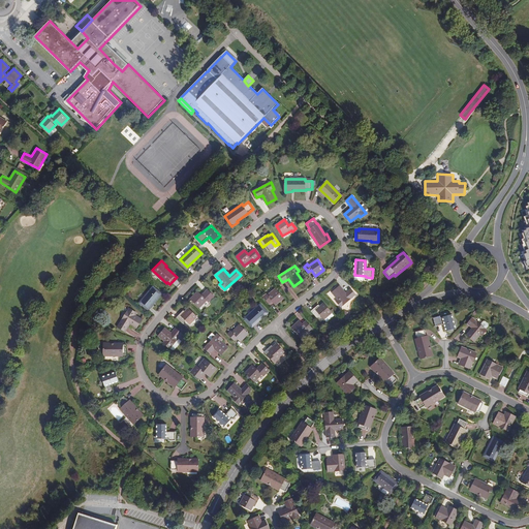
[(345,292),(339,285),(332,291),(337,299),(335,301),(340,306),(354,293),(349,288),(345,292)]
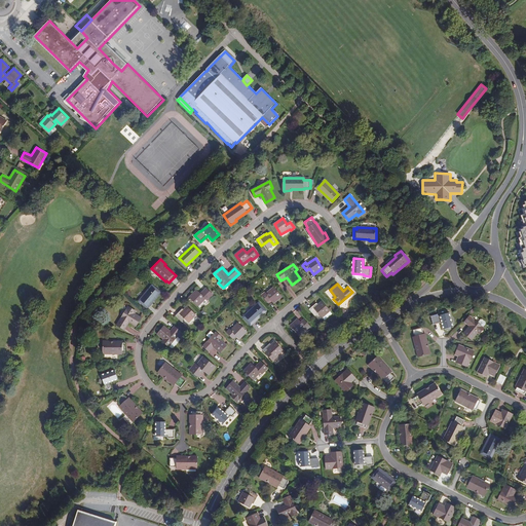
[(160,291),(153,285),(140,300),(148,306),(160,291)]
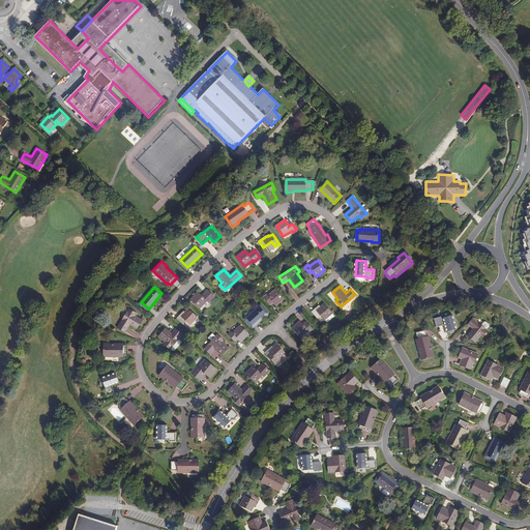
[(284,298),(276,289),(268,295),(267,294),(264,296),(268,302),(271,300),(275,305),(284,298)]
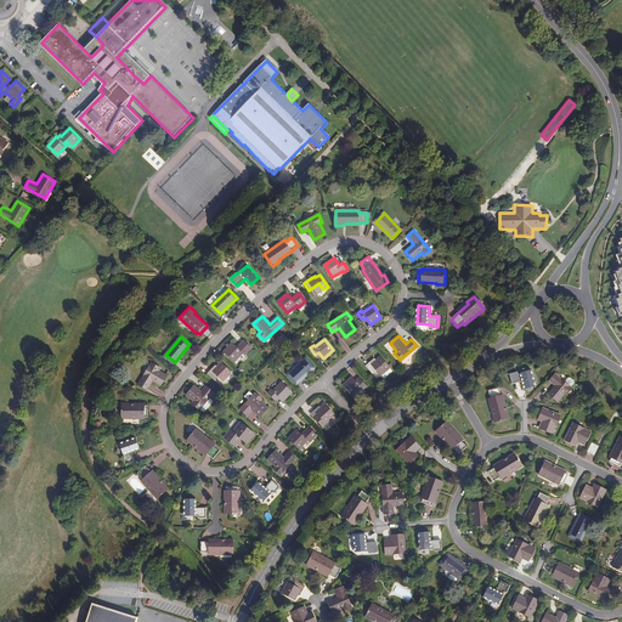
[(252,348),(244,340),(237,348),(232,343),(224,351),(235,362),(243,354),(246,355),(252,348)]
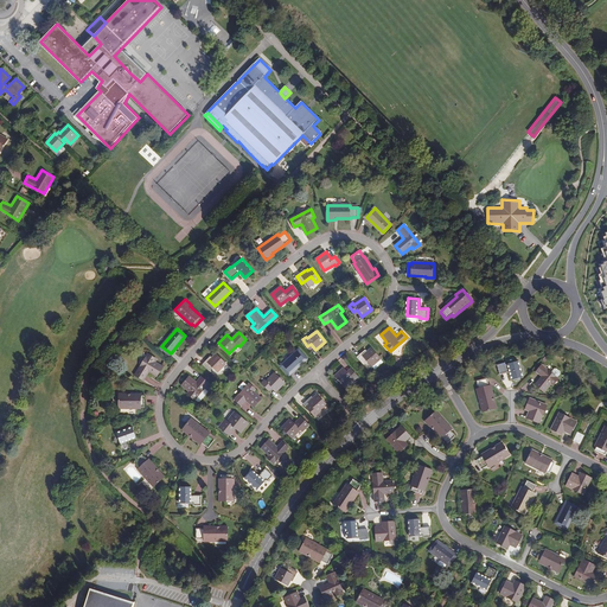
[(371,366),(379,358),(381,358),(371,347),(362,355),(360,355),(357,357),(368,369),(371,366)]
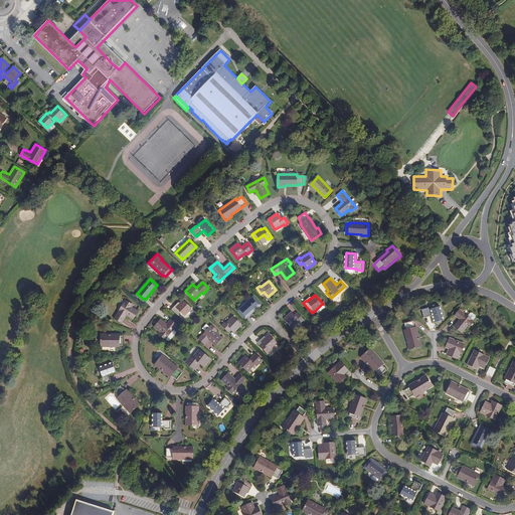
[(260,304),(252,297),(239,309),(245,317),(260,304)]
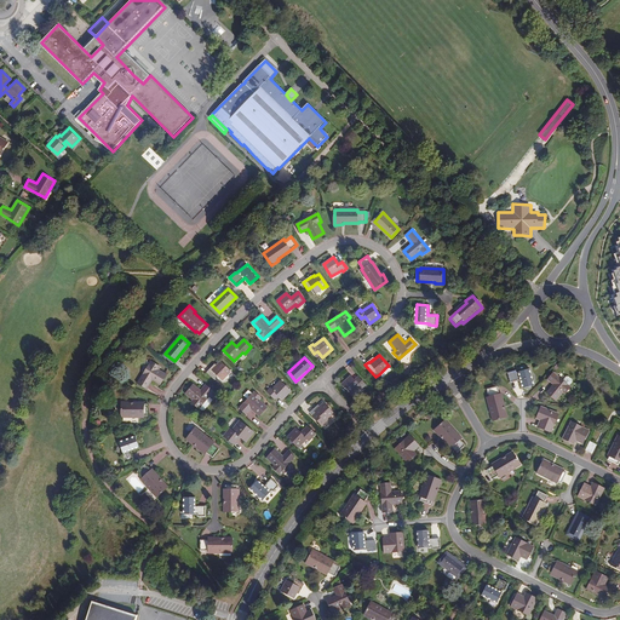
[(159,365),(151,361),(138,383),(145,388),(150,378),(160,384),(167,374),(158,368),(159,365)]
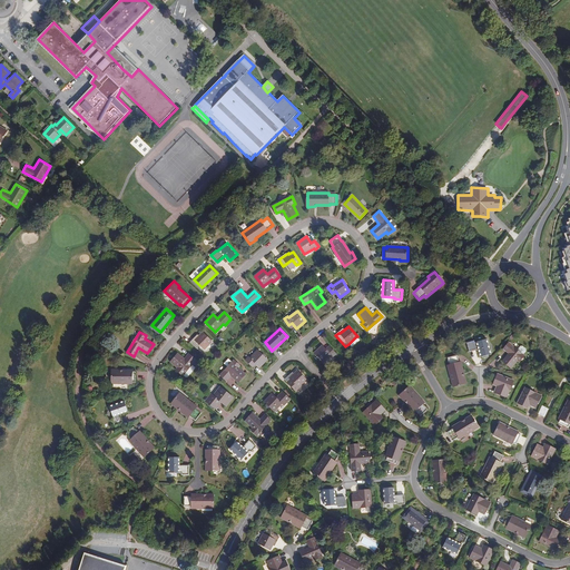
[(213,342),(203,333),(195,341),(194,340),(190,343),(203,354),(205,351),(213,342)]
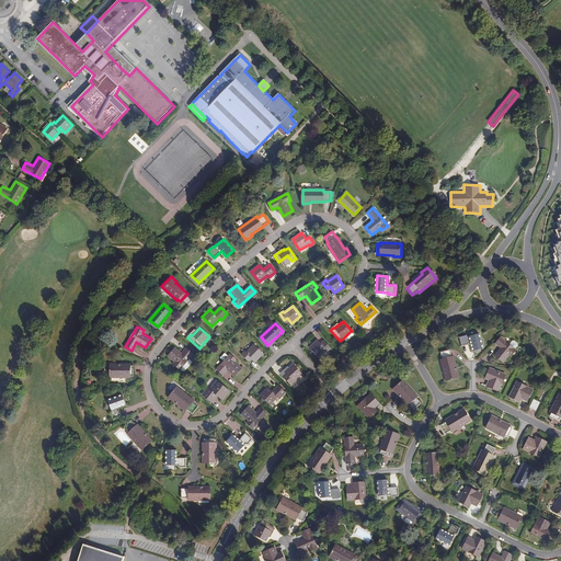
[(354,334),(351,331),(343,339),(346,341),(354,334)]
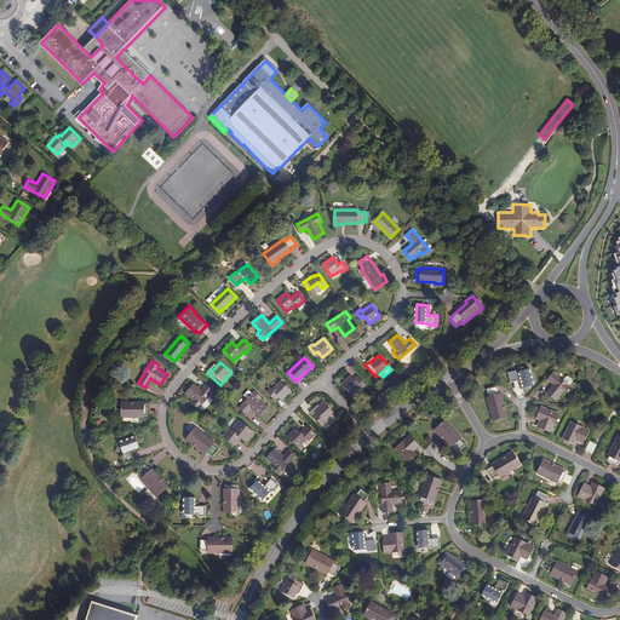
[(533,384),(528,369),(515,373),(515,371),(507,373),(510,383),(520,379),(522,388),(533,384)]
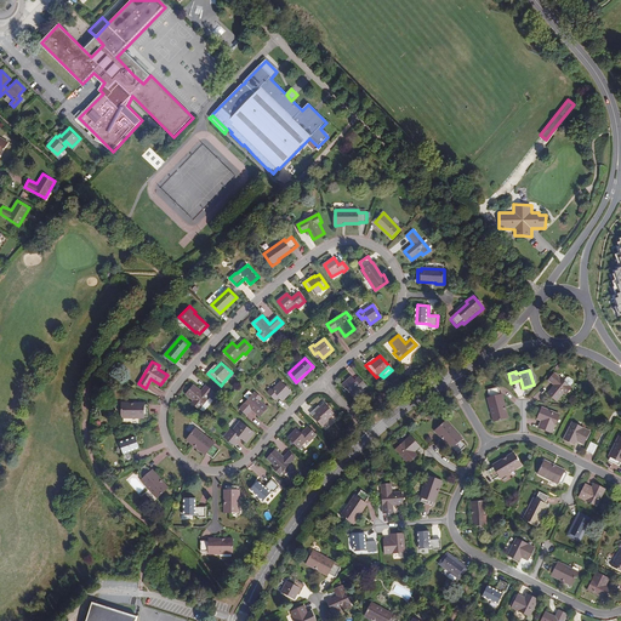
[(570,385),(564,380),(553,371),(548,379),(554,383),(547,392),(557,399),(564,391),(567,392),(571,385),(570,385)]
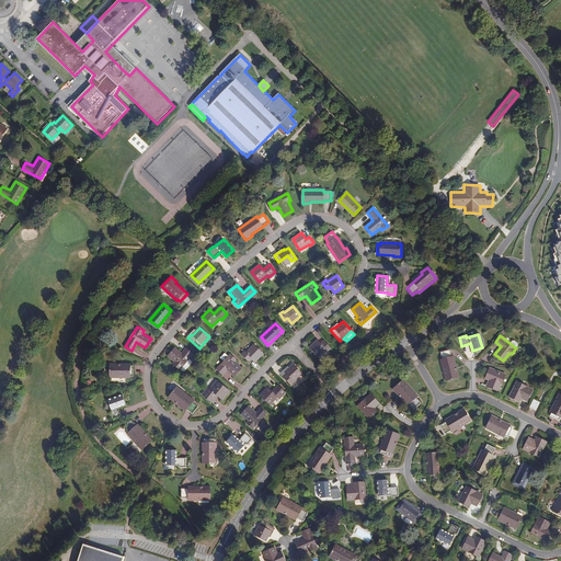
[(321,345),(317,340),(308,346),(317,356),(325,350),(327,351),(330,348),(325,342),(321,345)]
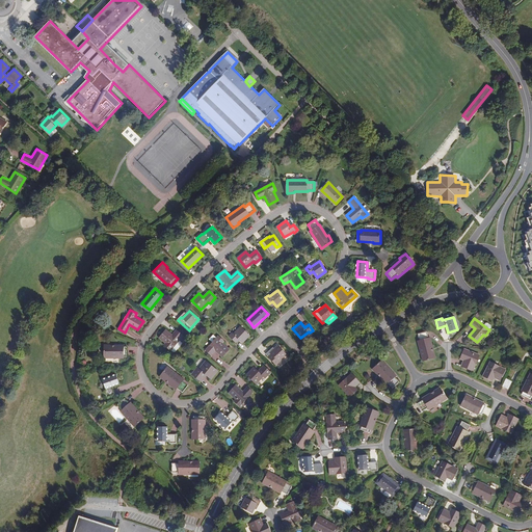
[(249,335),(240,326),(233,334),(232,333),(229,336),(235,341),(238,338),(242,342),(249,335)]
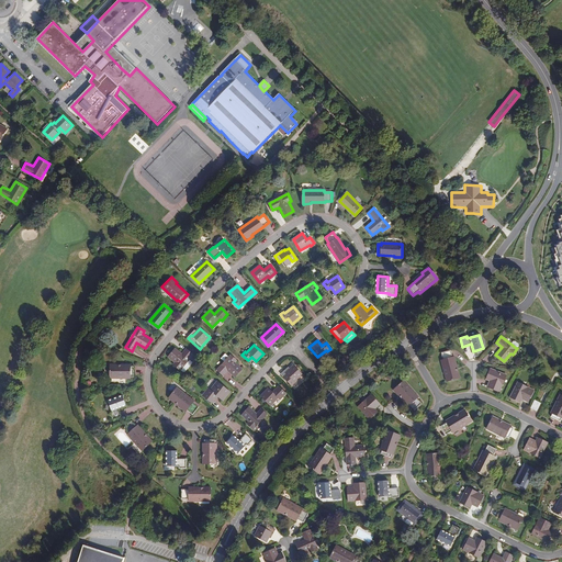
[(190,360),(193,362),(198,358),(193,356),(194,355),(189,351),(184,356),(176,349),(167,360),(176,367),(175,369),(179,373),(182,369),(190,360)]
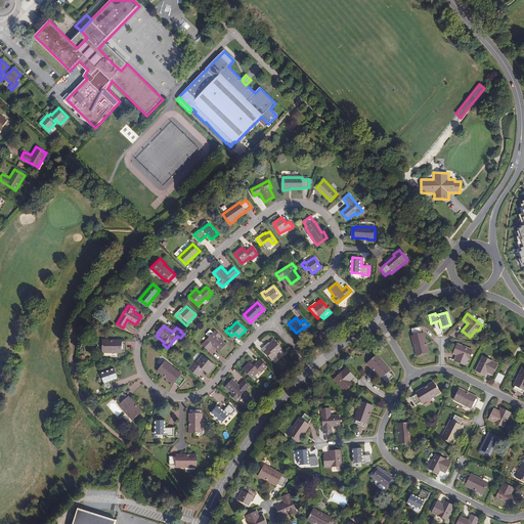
[(422,333),(421,326),(411,329),(413,335),(411,336),(417,355),(430,352),(428,345),(426,346),(423,333),(422,333)]
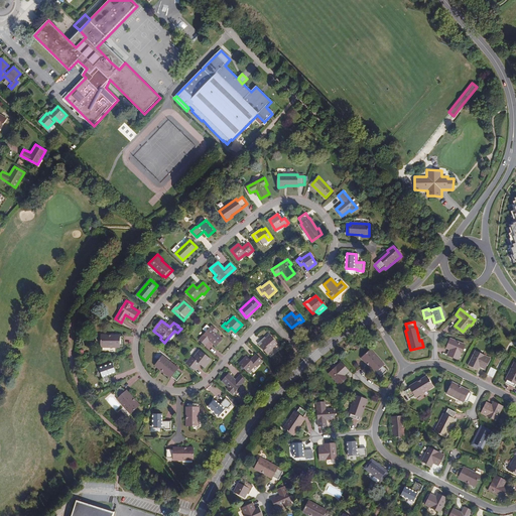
[(217,331),(212,326),(199,340),(204,345),(209,340),(216,346),(222,339),(215,332),(217,331)]
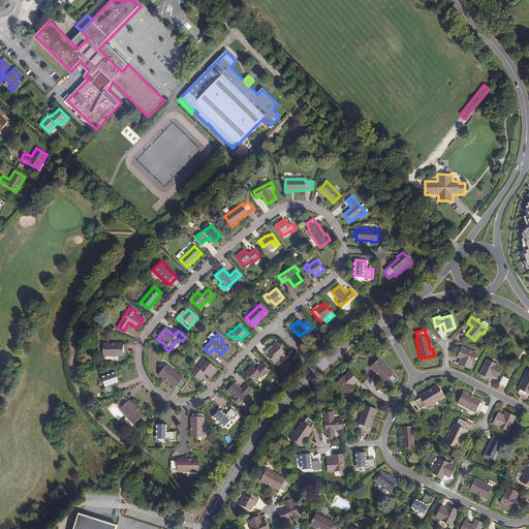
[(175,349),(182,341),(179,339),(172,347),(175,349)]
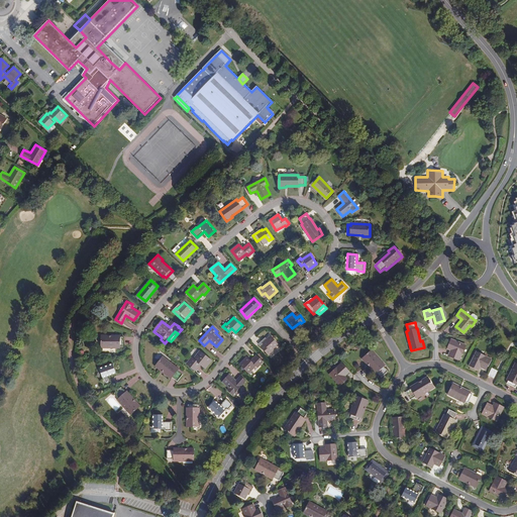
[(123,337),(108,336),(108,335),(101,335),(101,347),(120,347),(120,345),(123,345),(123,337)]
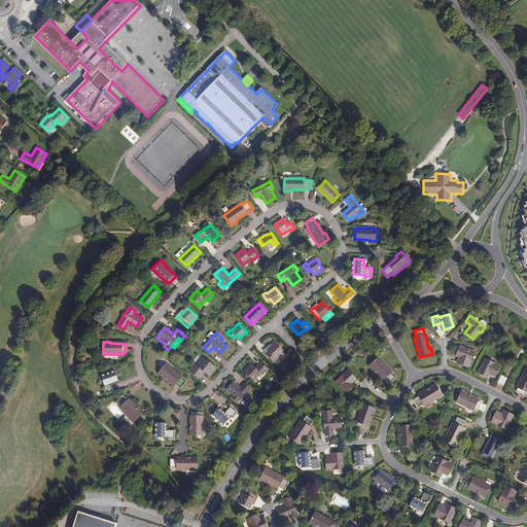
[(283,351),(275,343),(268,349),(267,348),(264,351),(268,356),(271,354),(275,358),(283,351)]
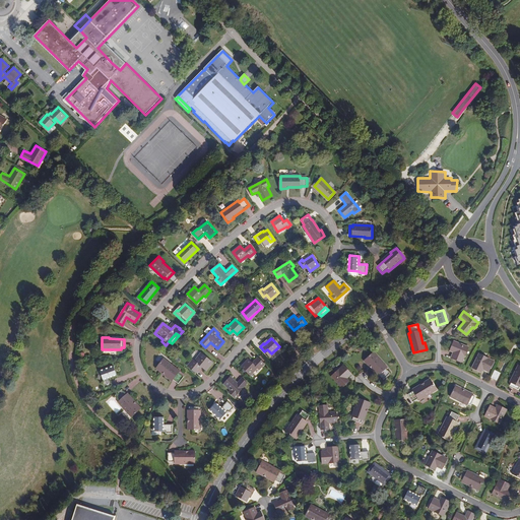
[(463,363),(469,346),(454,340),(451,350),(456,352),(454,359),(463,363)]
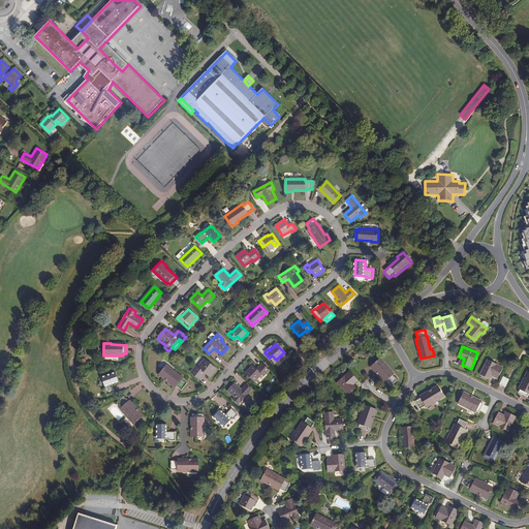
[(394,374),(380,359),(371,367),(375,372),(376,371),(385,381),(386,381),(391,385),(397,380),(393,375),(394,374)]
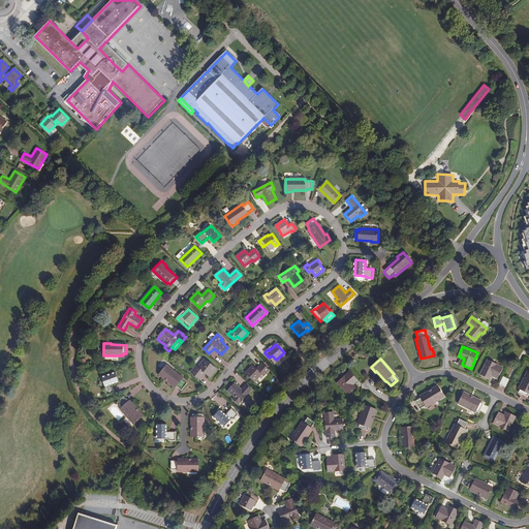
[(499,376),(503,367),(488,360),(480,373),(490,378),(493,373),(499,376)]
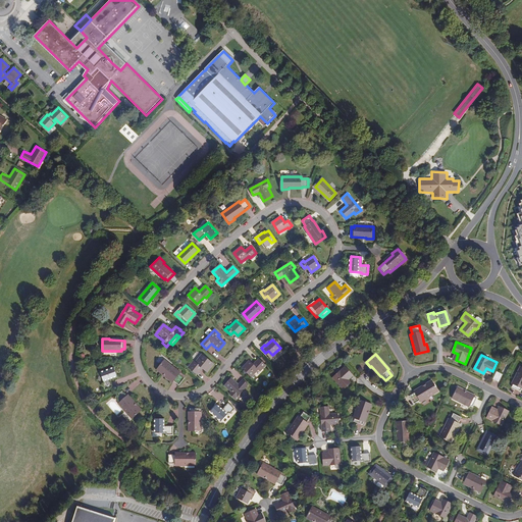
[(207,372),(213,363),(204,356),(197,364),(195,362),(191,369),(198,374),(203,368),(207,372)]
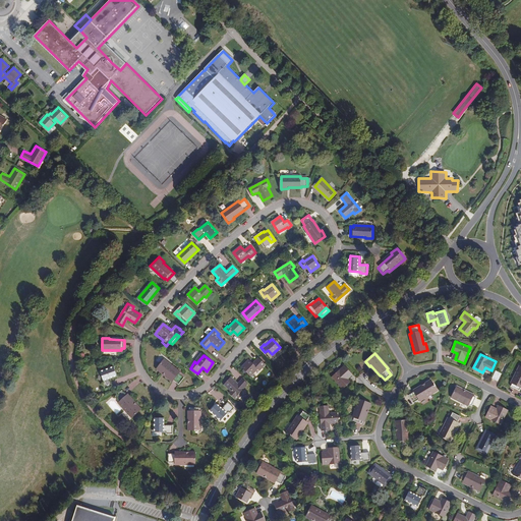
[(266,364),(258,358),(253,363),(249,360),(242,367),(250,375),(257,368),(259,370),(266,364)]
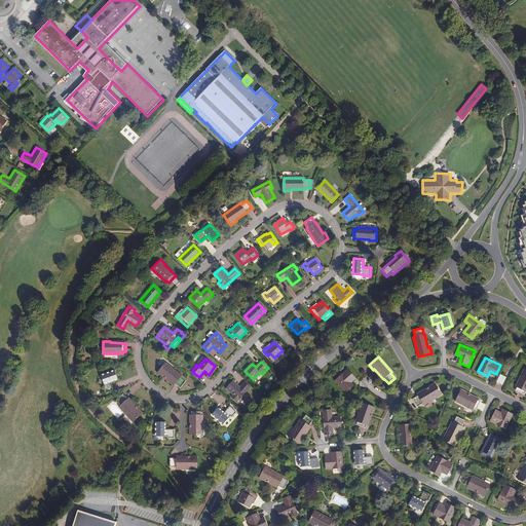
[(182,375),(166,363),(158,372),(163,377),(164,376),(175,384),(175,383),(181,387),(186,381),(181,376),(182,375)]
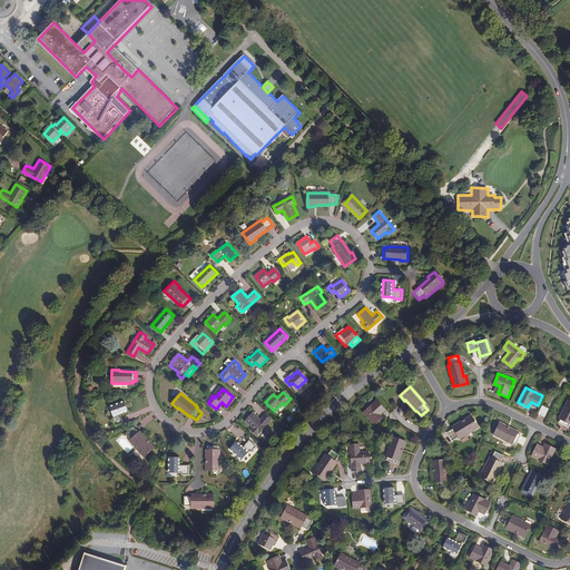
[(384,408),(377,400),(363,412),(375,425),(383,418),(379,412),(384,408)]
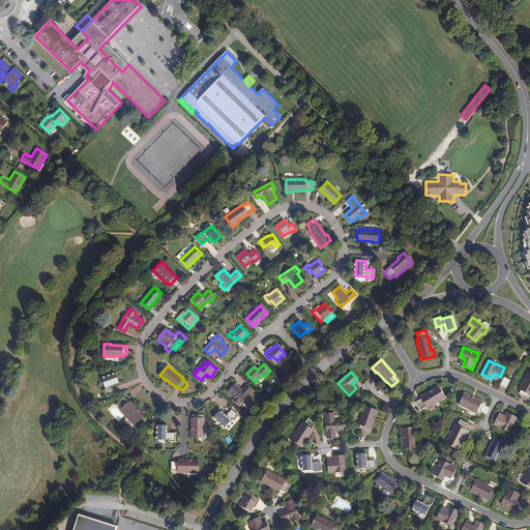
[(529,396),(529,393),(529,372),(528,372),(520,388),(522,389),(520,392),(529,396)]
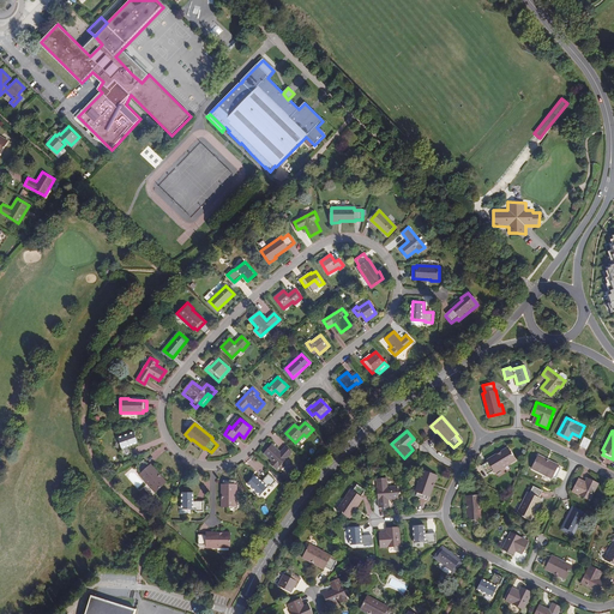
[(137,443),(133,433),(118,439),(122,452),(121,452),(124,459),(133,456),(130,446),(137,443)]
